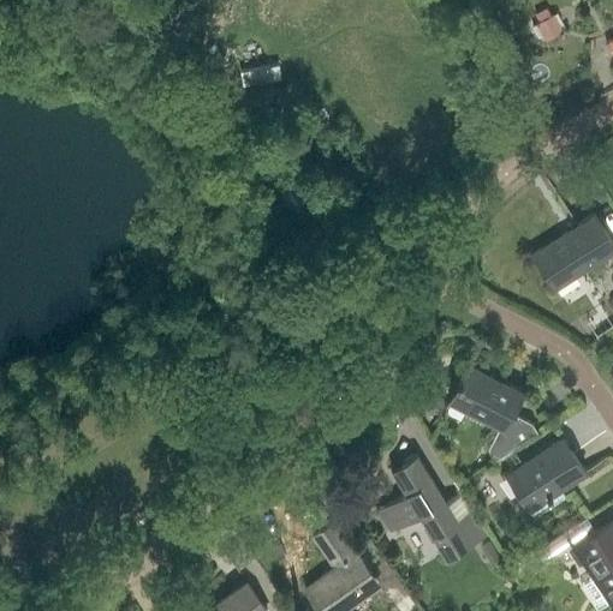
[(549,18),(536,25),(545,43),(559,36),(549,18)]
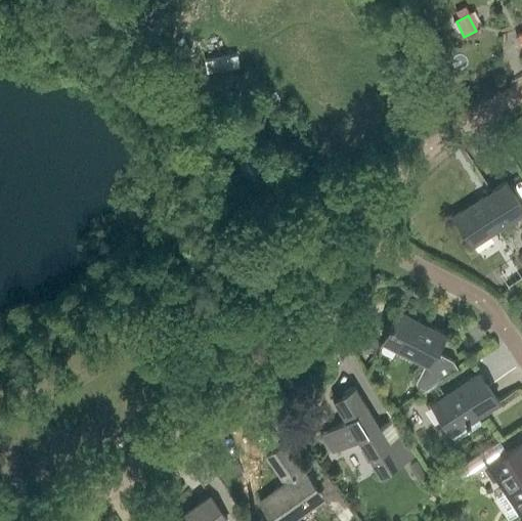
[(179,50),(177,51),(183,63),(184,62),(191,58),(185,47),(179,50)]
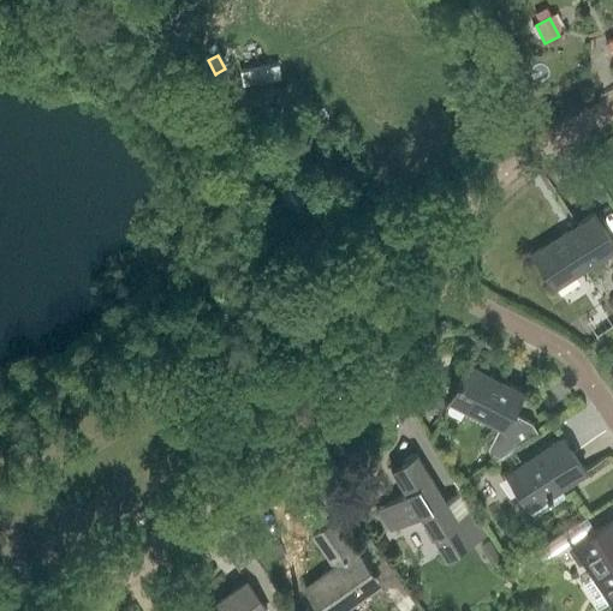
[(554,291),(612,252),(612,246),(594,219),(533,257),(554,291)]
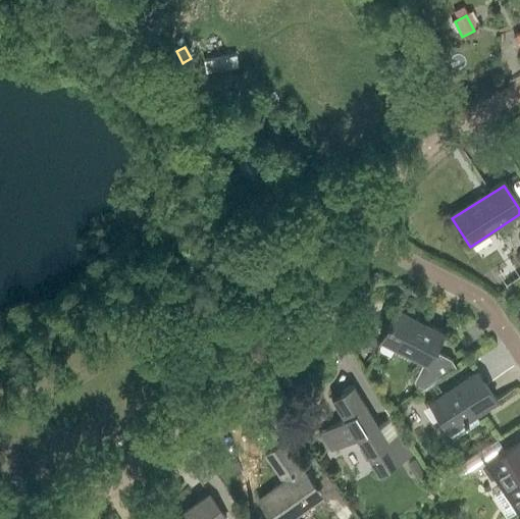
[(380,344),(422,365),(413,383),(420,393),(455,369),(453,365),(447,361),(434,355),(444,336),(397,313),(380,344)]
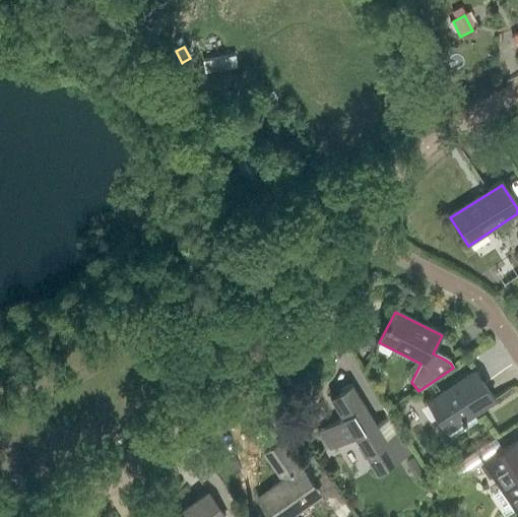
[(377,345),(367,340),(360,353),(371,360),(377,345)]
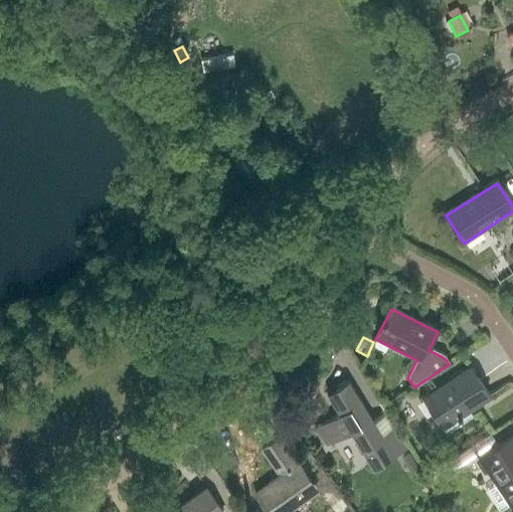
[(490,399),(471,369),(423,400),(447,437),(474,420),(469,412),(490,399)]
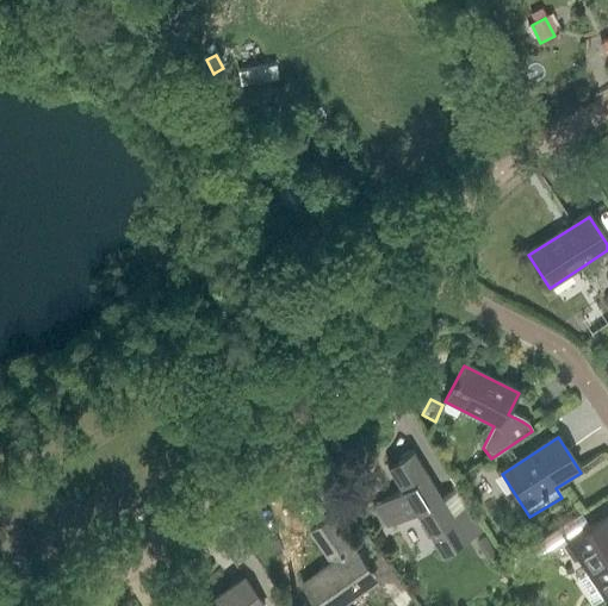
[(457,493),(441,503),(413,455),(389,469),(403,493),(374,510),(388,532),(416,514),(442,558),(482,535),(457,493)]
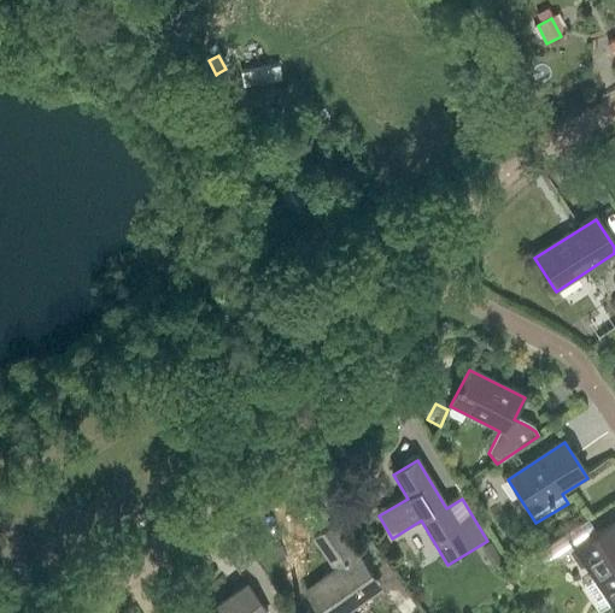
[(614,526),(575,553),(613,608),(614,606),(614,526)]
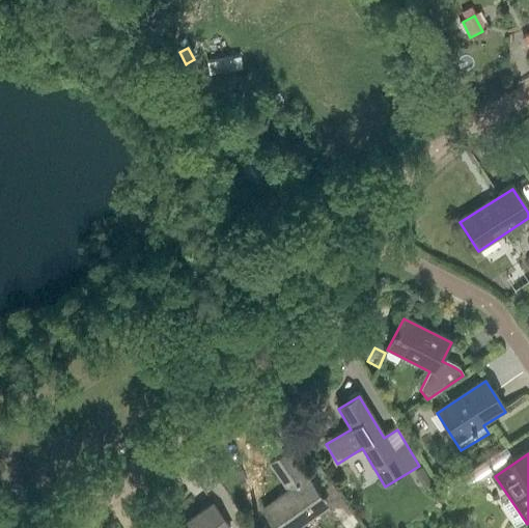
[(307,480),(306,481),(287,454),(270,467),(288,494),(262,511),(274,527),(301,527),(328,509),(307,480)]
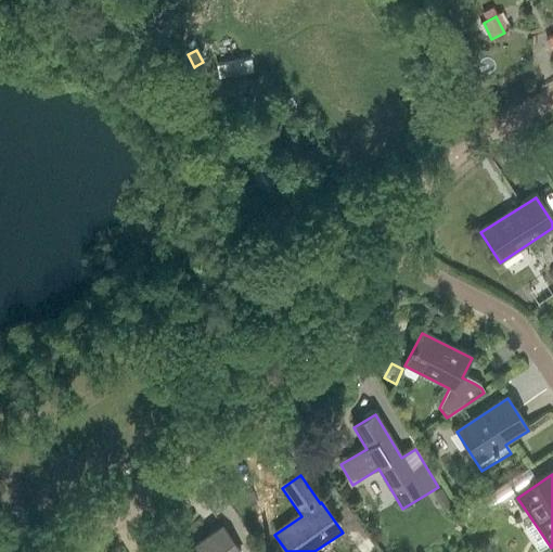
[(451,509),(445,499),(436,504),(442,514),(451,509)]
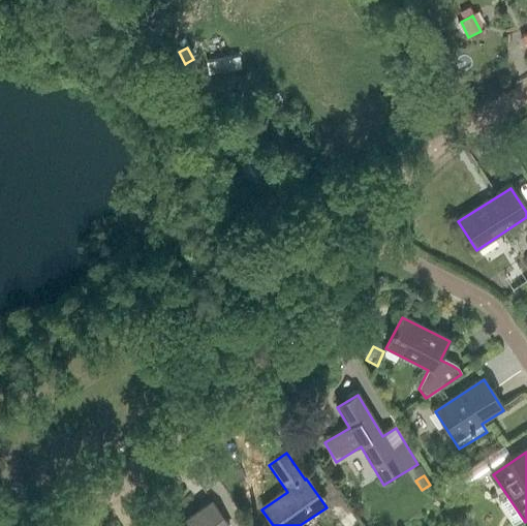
[(225,525),(211,505),(182,525),(225,525)]
